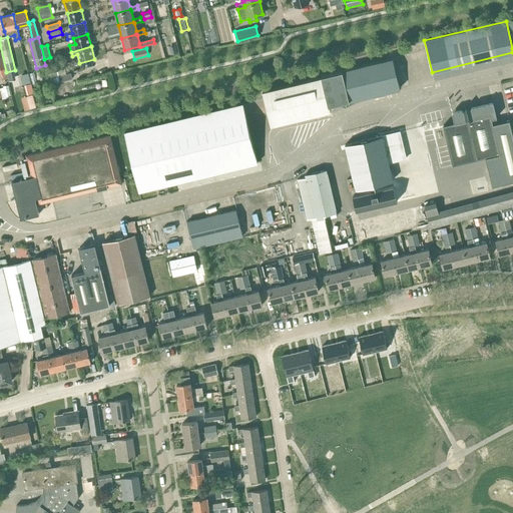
[(335,104),(400,88),(393,59),(328,75),(335,104)]
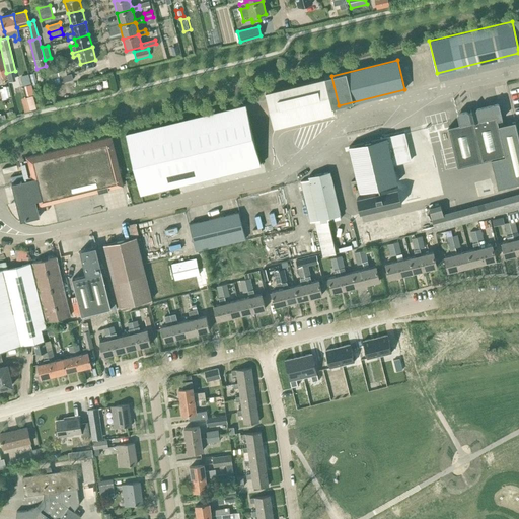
[(20,75),(22,85),(31,83),(28,73),(20,75)]
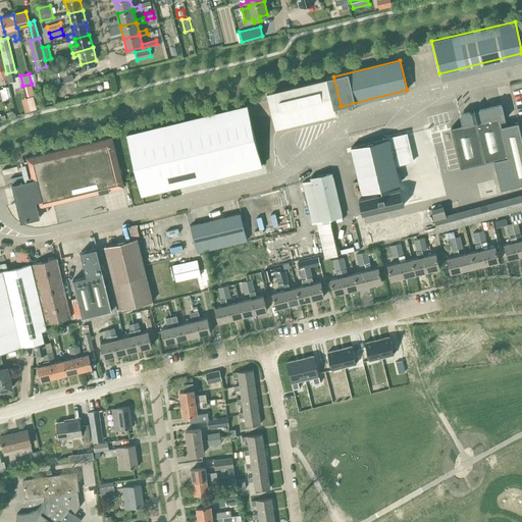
[(73,80),(71,74),(59,77),(61,84),(73,80)]
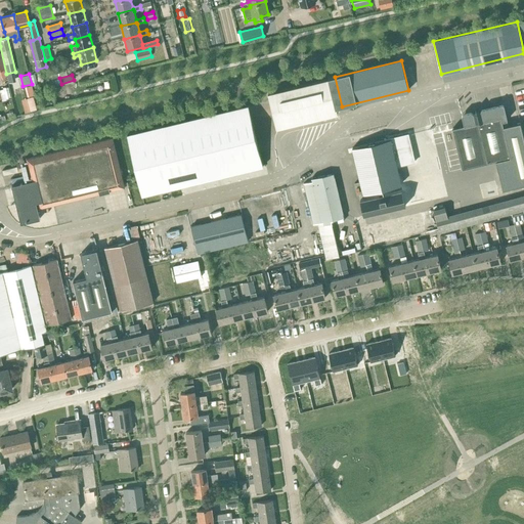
[(336,107),(342,106),(335,77),(328,78),(328,80),(268,94),(276,128),(337,114),(336,107)]
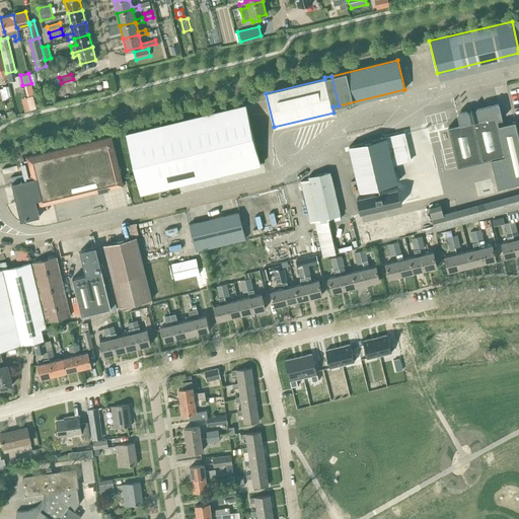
[(61,83),(59,77),(50,79),(53,88),(61,85),(61,83)]
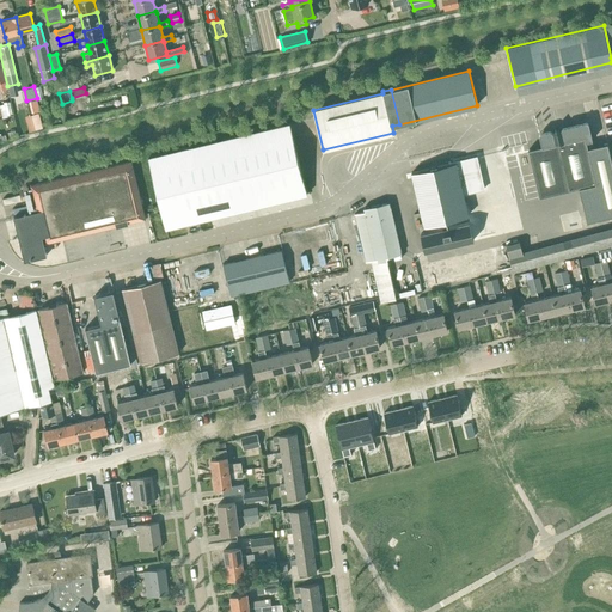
[(37,98),(29,101),(31,114),(41,111),(37,98)]
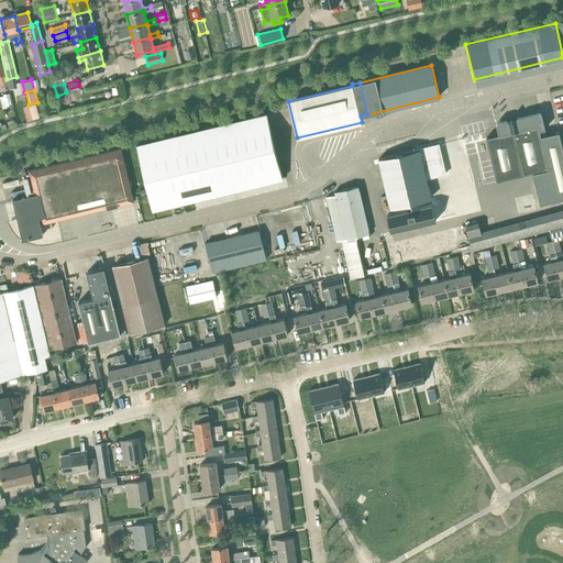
[(26,121),(40,118),(35,103),(23,107),(26,121)]
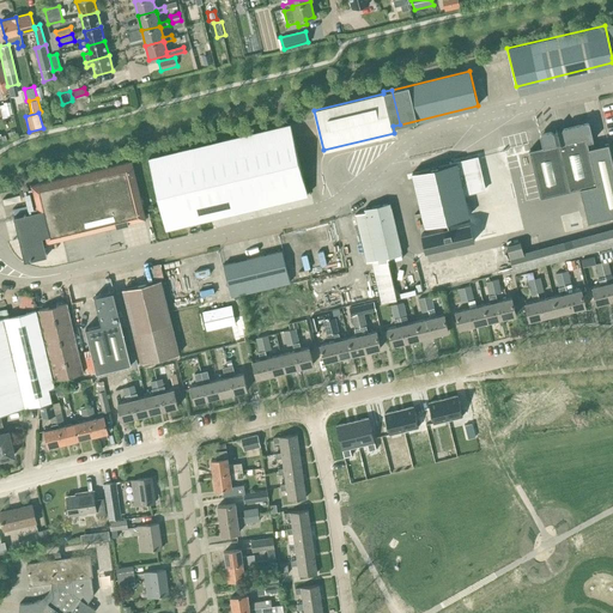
[(542,147),(529,151),(540,199),(580,189),(588,223),(612,217),(612,165),(608,145),(594,149),(593,141),(589,123),(587,122),(583,123),(582,122),(581,123),(564,128),(562,132),(557,128),(553,133),(551,131),(541,133),(540,135),(542,147)]
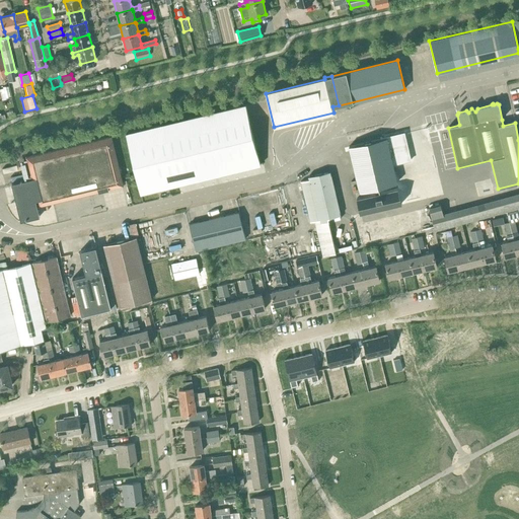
[(141,194),(261,165),(245,105),(126,134),(141,194)]
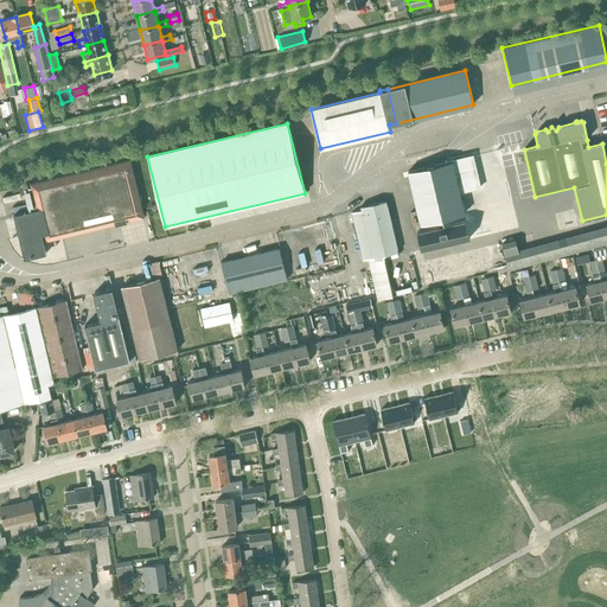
[(45,241),(144,217),(131,160),(31,184),(37,209),(13,215),(24,259),(46,253),(42,234),(43,234),(45,241)]
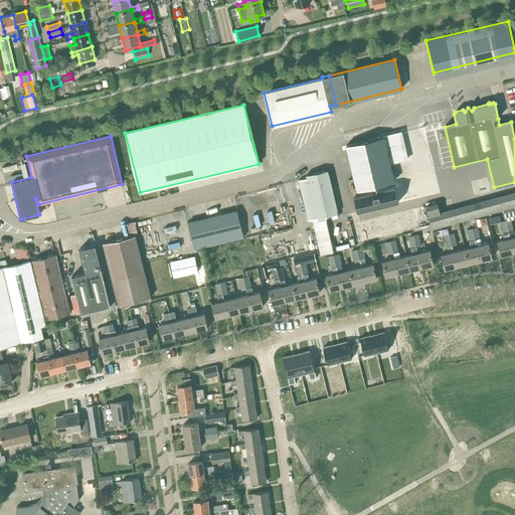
[(357,190),(393,181),(382,137),(346,145),(354,179),(348,180),(351,191),(357,189),(357,190)]
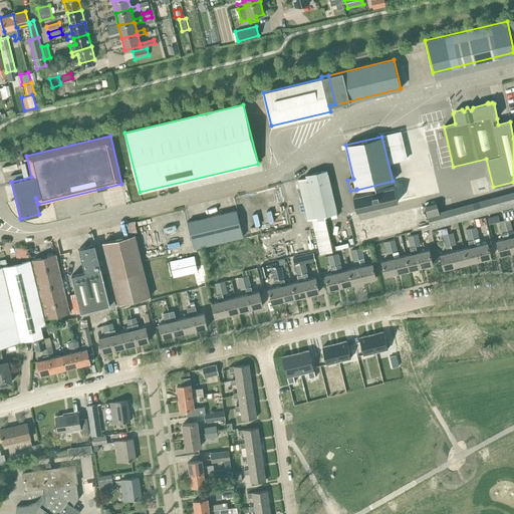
[(337,217),(336,213),(337,213),(327,170),(305,175),(306,178),(298,180),(307,220),(311,219),(319,254),(332,251),(324,216),(330,215),(331,219),(337,217)]
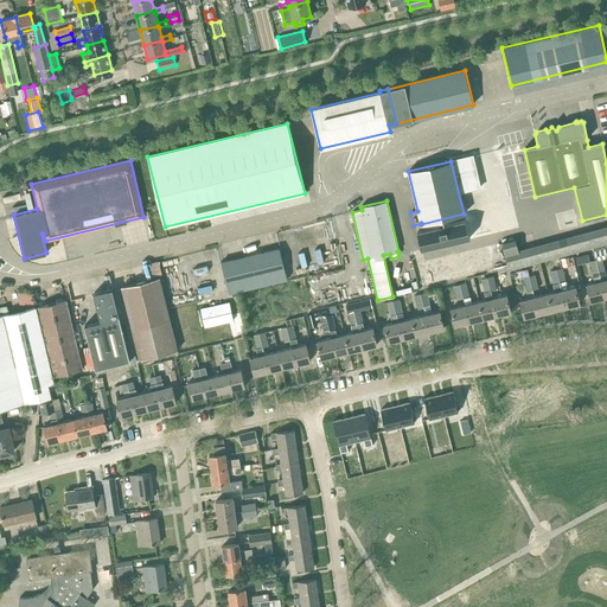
[(421,249),(470,238),(465,221),(416,232),(421,249)]
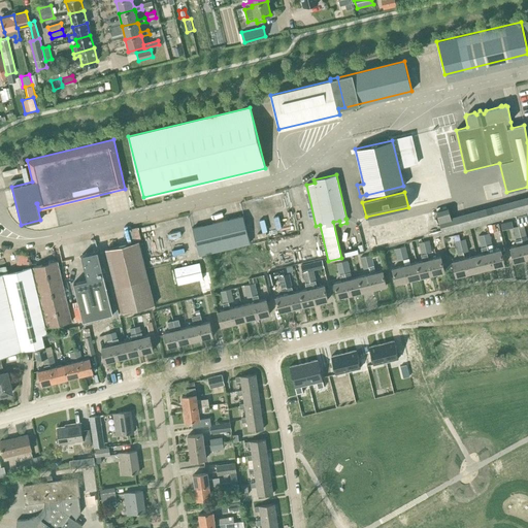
[(436,211),(439,224),(442,235),(527,212),(527,199),(452,220),(449,207),(436,211)]
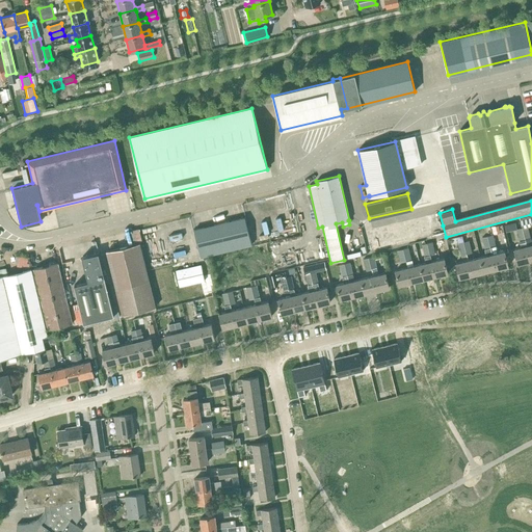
[(201,257),(251,245),(244,217),(193,230),(201,257)]
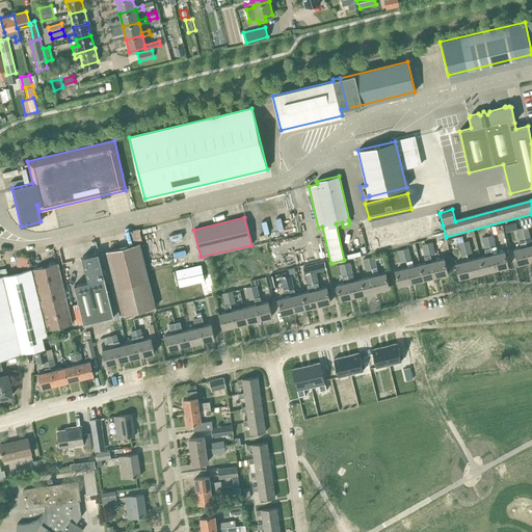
[(522,228),(528,227),(531,225),(531,217),(520,219),(522,228)]
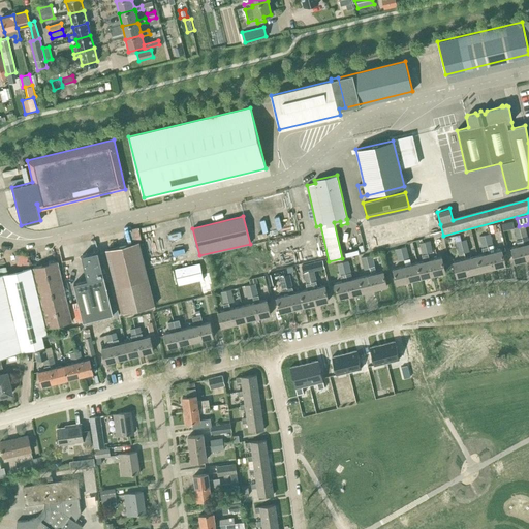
[(524,244),(527,259),(528,258),(528,242),(525,225),(519,226),(522,239),(524,244)]
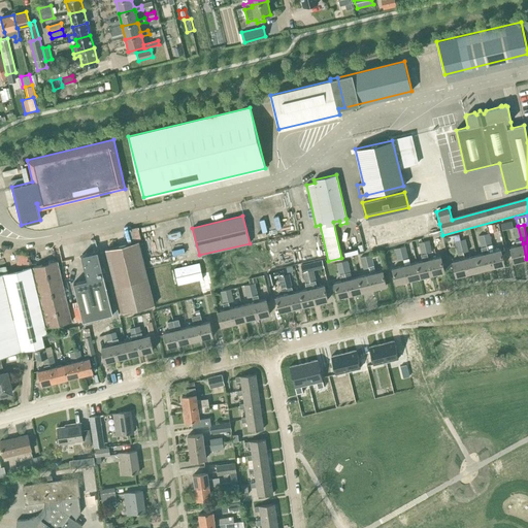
[(492,267),(504,264),(500,250),(493,252),(488,233),(484,235),(492,267)]
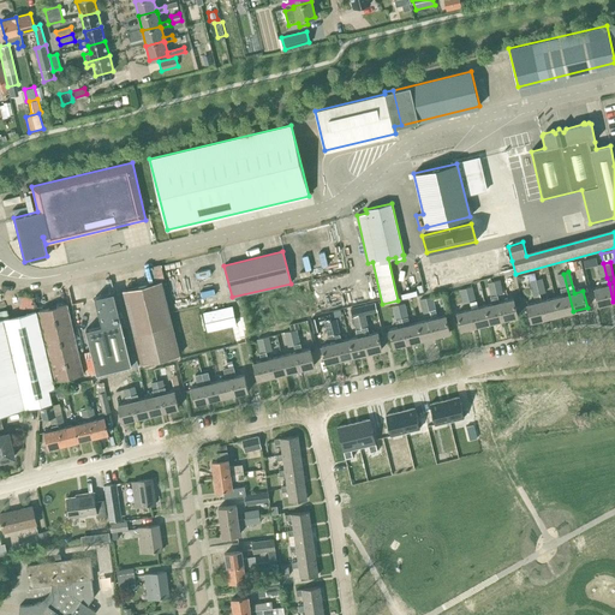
[(536,280),(535,273),(527,274),(535,303),(526,304),(531,322),(545,318),(541,300),(539,294),(536,280)]
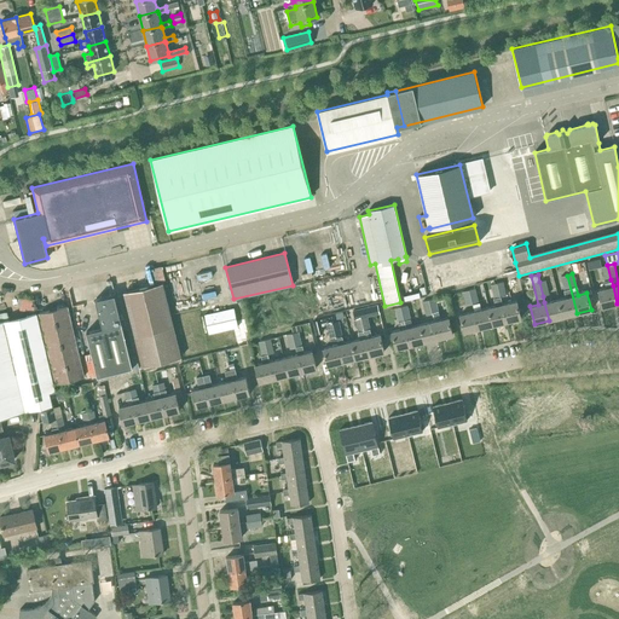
[(562,317),(577,313),(567,276),(561,277),(566,298),(559,300),(562,317)]
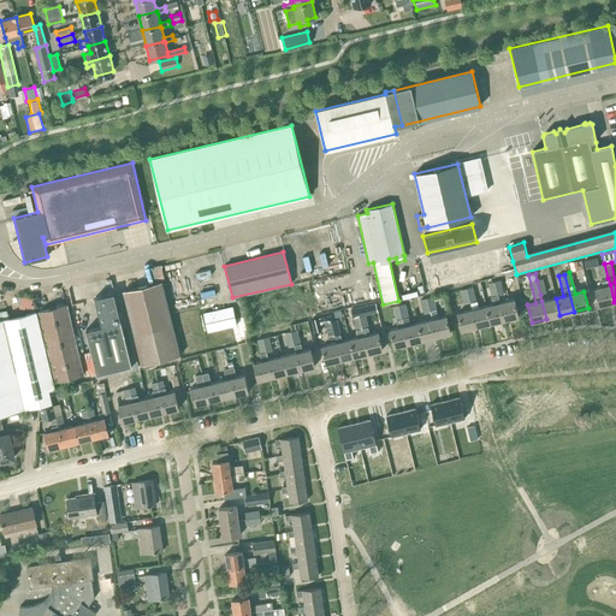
[(514,277),(505,279),(508,294),(517,291),(514,277)]
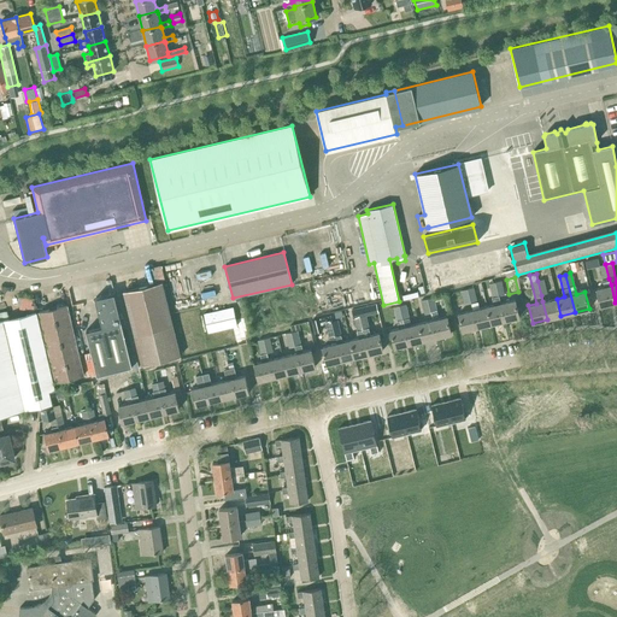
[(600,306),(615,303),(611,285),(609,278),(603,280),(601,280),(604,287),(597,288),(600,306)]
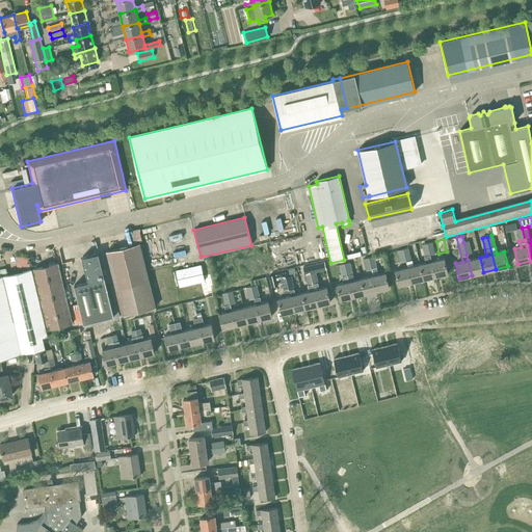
[(122,314),(155,306),(139,243),(106,251),(122,314)]
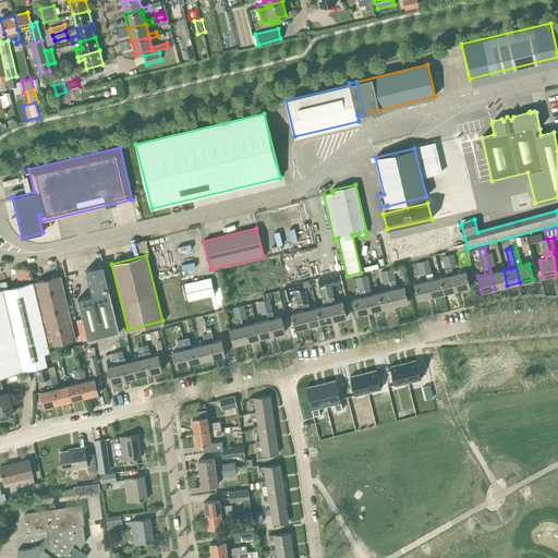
[(440,277),(433,279),(428,259),(423,262),(423,263),(427,280),(432,296),(444,293),(440,277)]
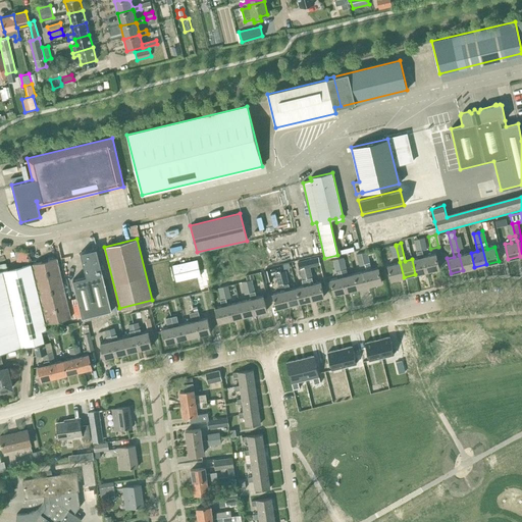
[(404,277),(400,262),(396,246),(396,245),(389,246),(395,264),(387,265),(392,280),(404,277)]
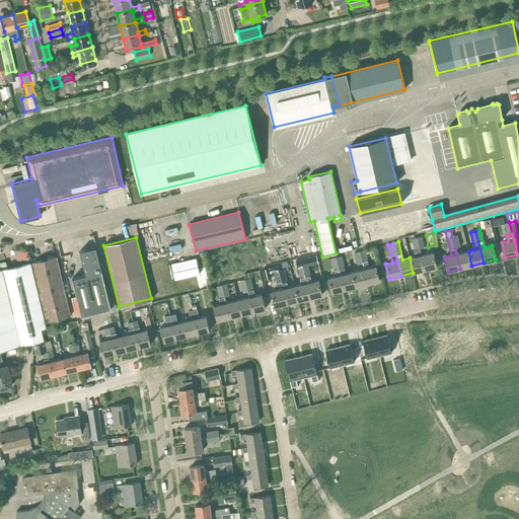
[(107,296),(95,247),(79,251),(85,275),(72,278),(81,315),(110,308),(107,296)]
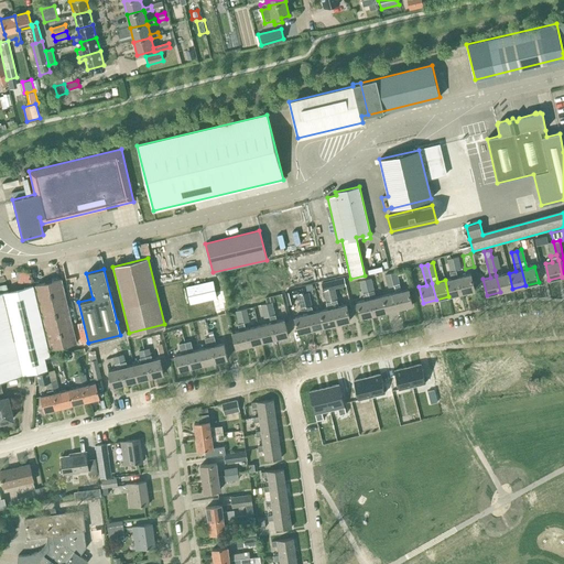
[(451,279),(445,280),(448,296),(462,293),(457,278),(458,277),(456,270),(456,271),(449,272),(451,279)]
